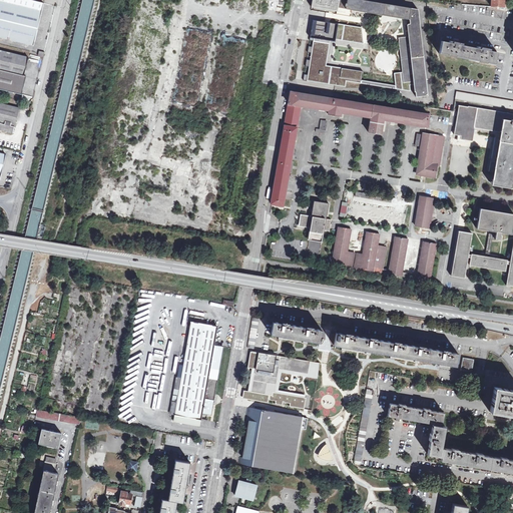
[(30,0),(0,0),(0,3),(0,38),(34,47),(44,3),(30,0)]
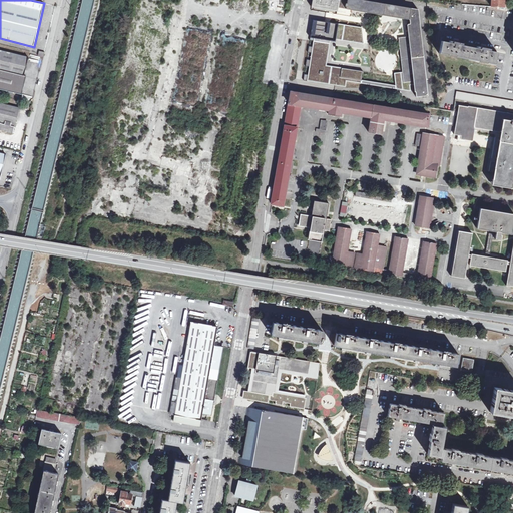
[(360,0),(339,0),(313,6),(338,11),(339,8),(407,20),(410,20),(410,24),(408,24),(409,36),(410,41),(400,42),(404,70),(405,83),(415,81),(415,86),(417,98),(428,97),(419,10),(360,0)]
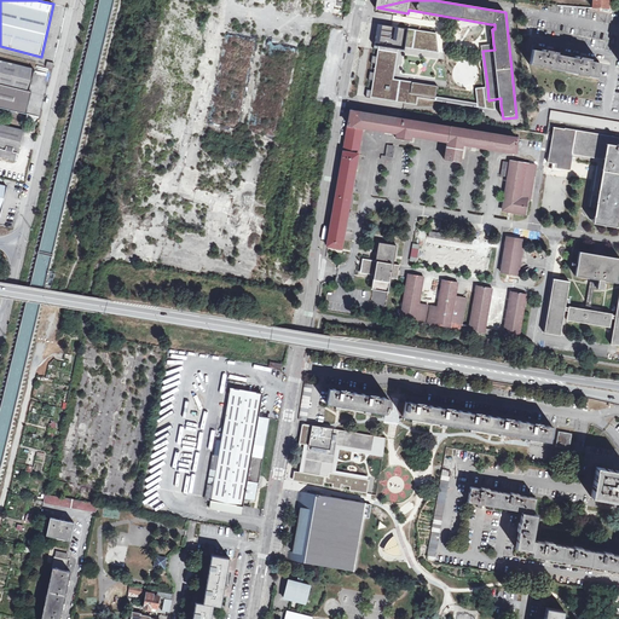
[(437,33),(381,22),(377,39),(372,39),(370,45),(375,46),(374,53),(369,52),(368,59),(372,61),(370,69),(366,68),(364,76),(369,77),(366,86),(363,86),(360,93),(411,104),(412,97),(496,114),(495,104),(501,104),(501,98),(489,100),(487,85),(475,86),(476,104),(437,96),(438,87),(393,81),(399,46),(439,53),(437,33)]
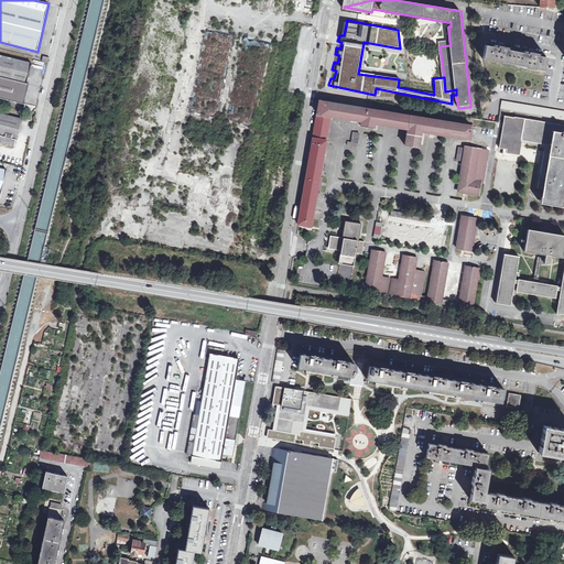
[(255,116),(268,42),(242,38),(234,93),(242,94),(241,98),(240,104),(241,104),(239,111),(230,110),(229,111),(255,116)]
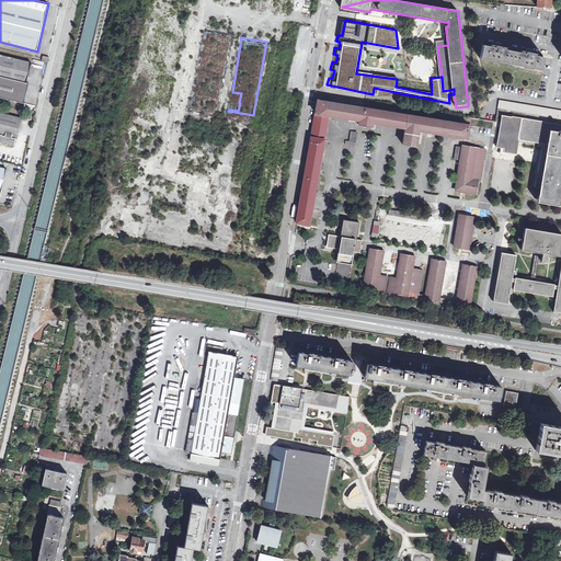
[(492,47),(483,45),(481,59),(541,71),(545,57),(537,56),(537,54),(529,53),(523,52),(522,53),(506,50),(507,48),(500,47),(492,45),(492,47)]
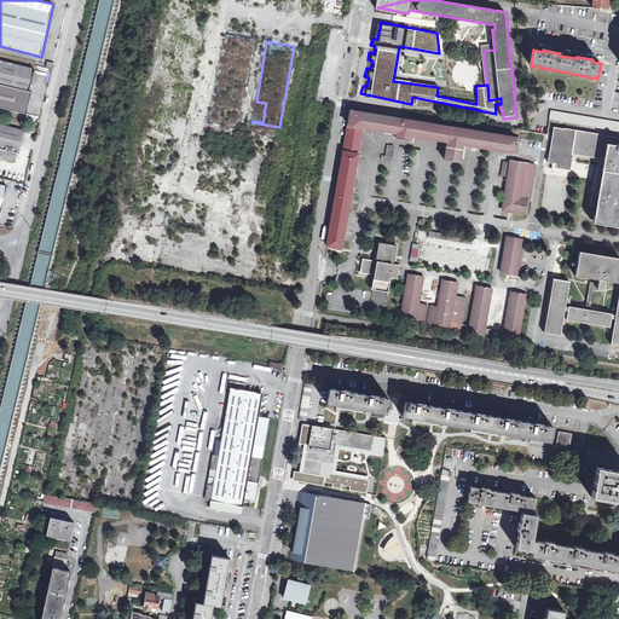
[(0,85),(30,92),(35,70),(0,62),(0,85)]
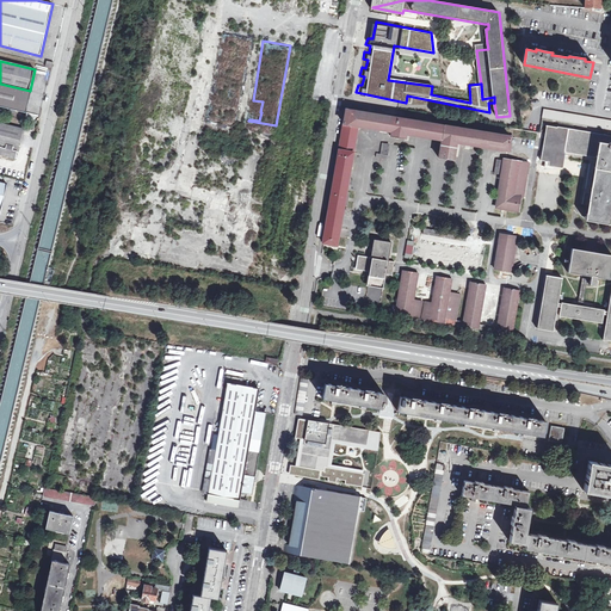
[(30,91),(0,84),(0,107),(28,115),(34,92),(30,91)]
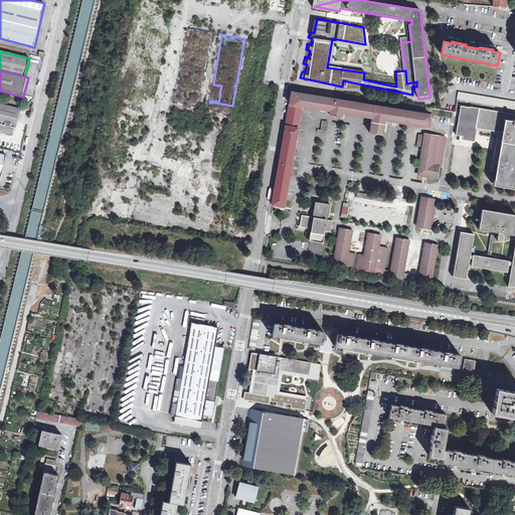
[(430,127),(432,116),(292,92),(273,204),(284,206),(302,105),(330,110),(330,114),(341,116),(342,112),(373,118),(371,133),(382,135),(386,120),(430,127)]
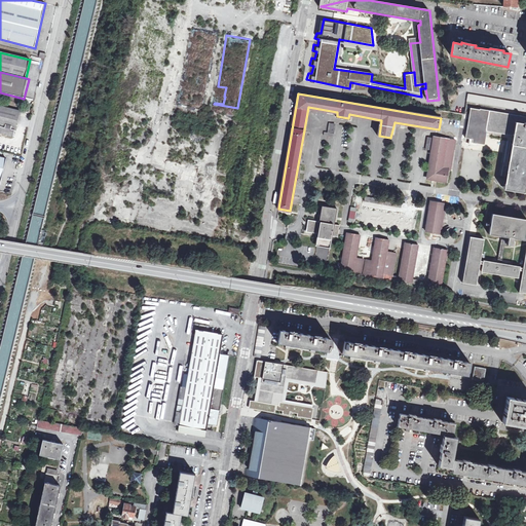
[(525,103),(470,94),(467,102),(525,111),(525,103)]
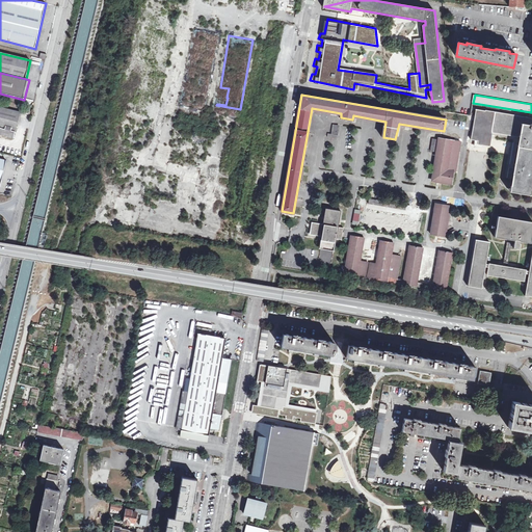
[(0,107),(0,134),(14,138),(21,112),(0,107)]
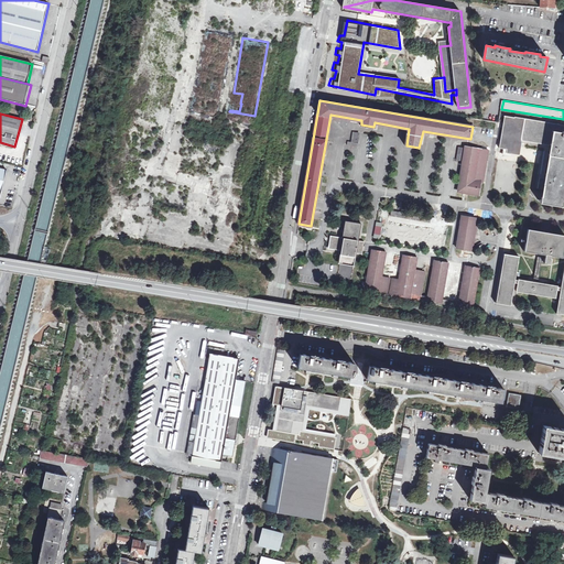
[(563,126),(509,117),(503,149),(509,150),(508,153),(522,155),(525,139),(553,144),(542,203),(563,206),(563,197),(563,126)]
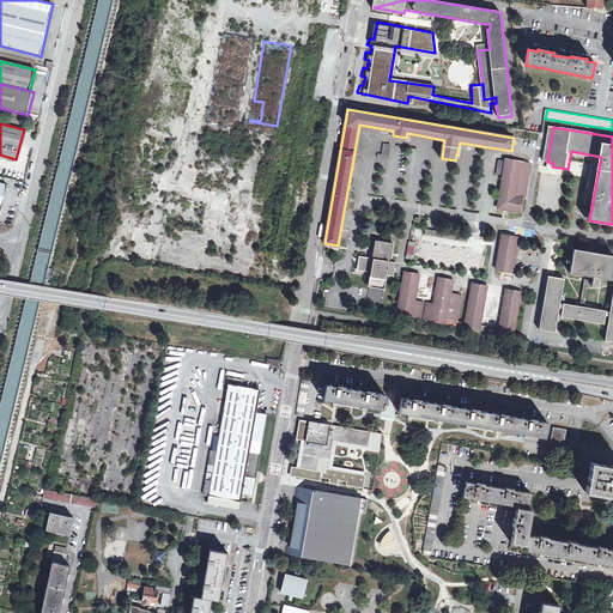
[(389,161),(392,145),(384,144),(382,155),(378,153),(377,158),(389,161)]
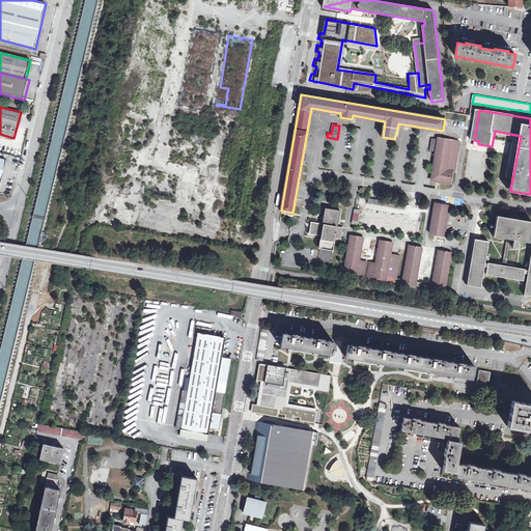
[(455,172),(459,142),(439,138),(431,179),(452,184),(454,171),(455,172)]
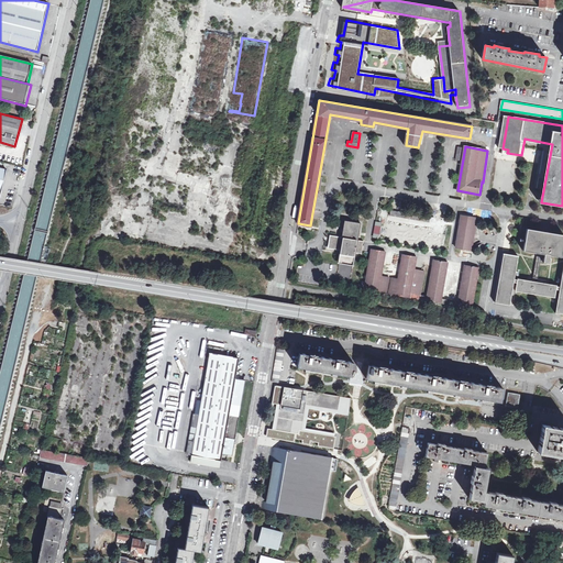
[(430,217),(390,211),(389,216),(430,222),(430,217)]
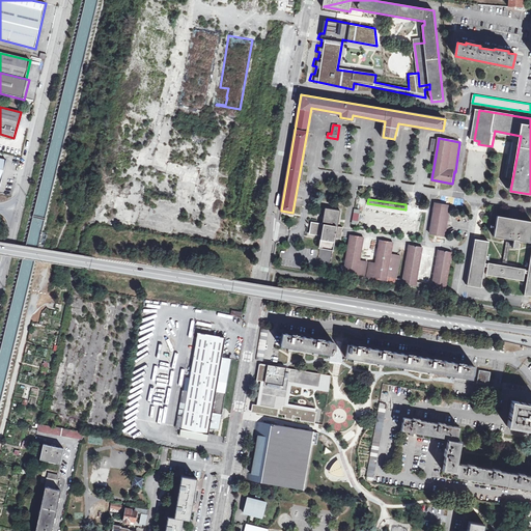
[(443,235),(448,205),(436,202),(430,233),(443,235)]
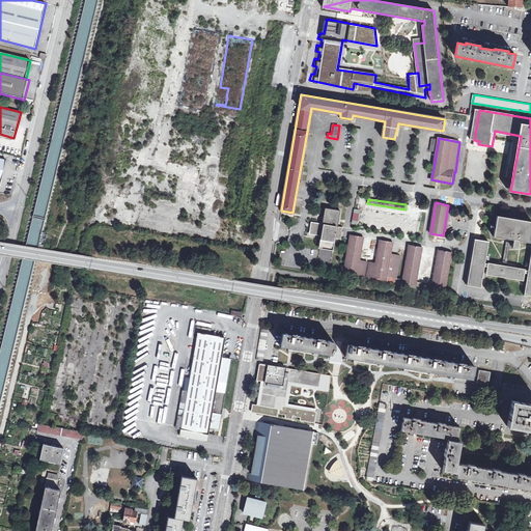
[(338,225),(341,210),(326,207),(323,223),(312,221),(310,233),(320,235),(318,247),(333,250),(336,238),(341,239),(343,226),(338,225)]
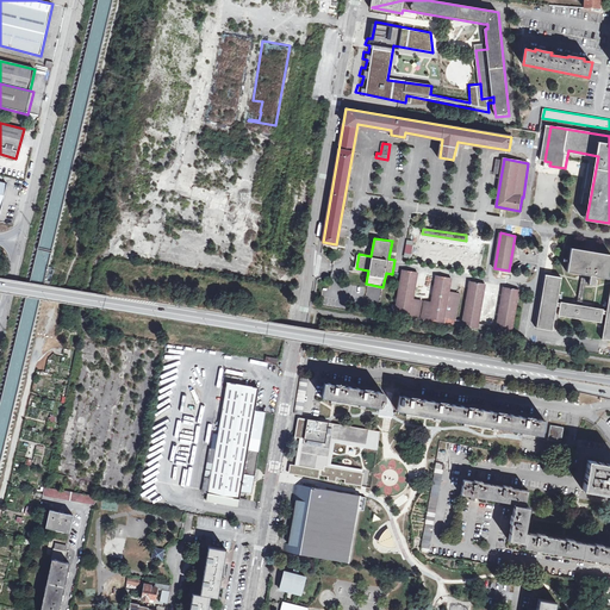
[(431,244),(427,244),(424,261),(429,261),(429,260),(434,261),(436,247),(431,247),(431,244)]
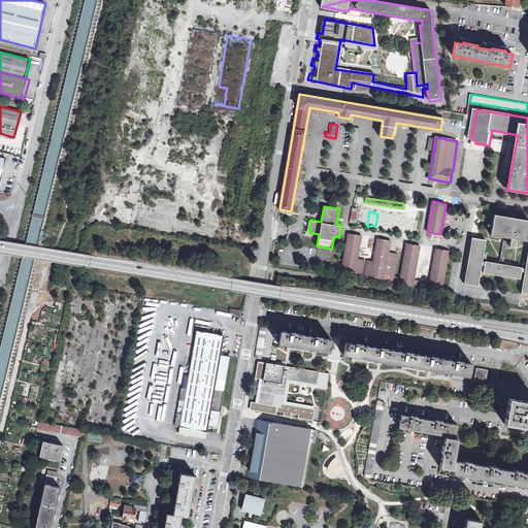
[(527,233),(527,220),(495,215),(491,234),(510,238),(509,245),(515,246),(516,239),(527,241),(527,233)]
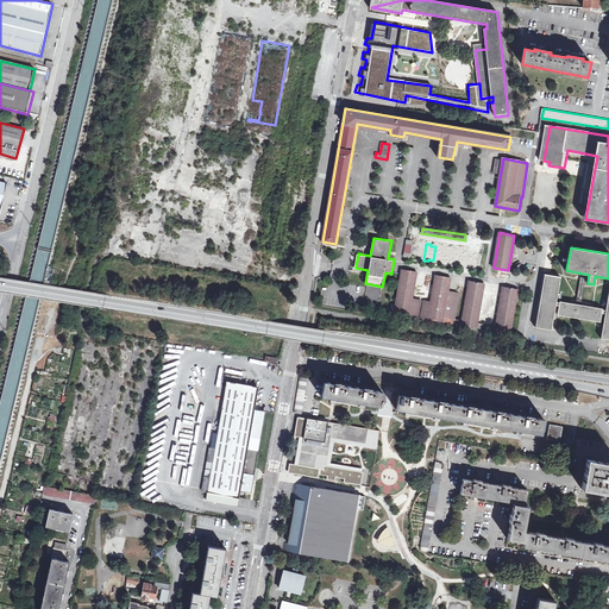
[(416,271),(403,269),(395,309),(388,307),(388,313),(418,318),(420,299),(412,297),(416,271)]
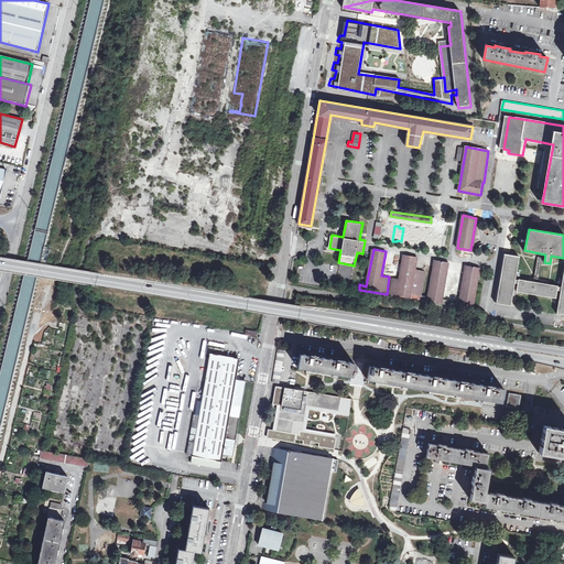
[(519,256),(506,253),(497,303),(511,305),(516,282),(518,283),(517,291),(555,297),(557,290),(561,290),(557,313),(563,314),(563,271),(562,286),(516,279),(519,256)]
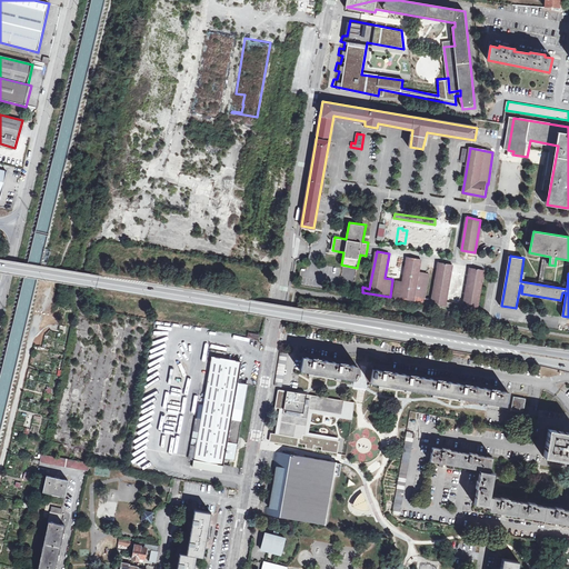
[(421,259),(408,257),(403,281),(397,280),(393,298),(445,307),(452,265),(439,262),(432,299),(426,298),(430,273),(419,271),(421,259)]
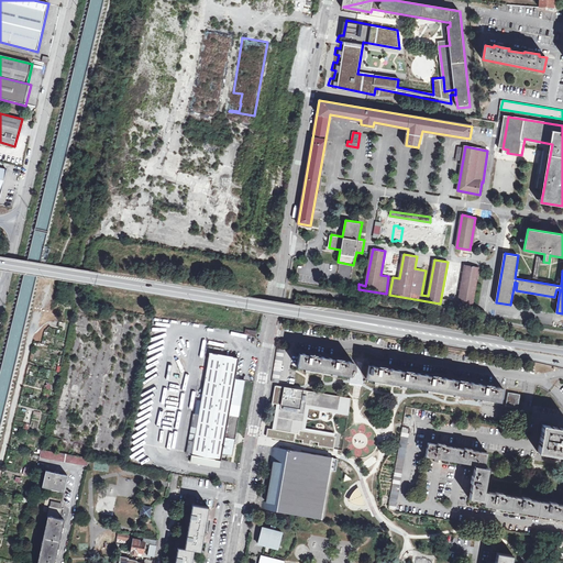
[(478,267),(466,265),(460,301),(445,298),(444,304),(472,308),(478,267)]
